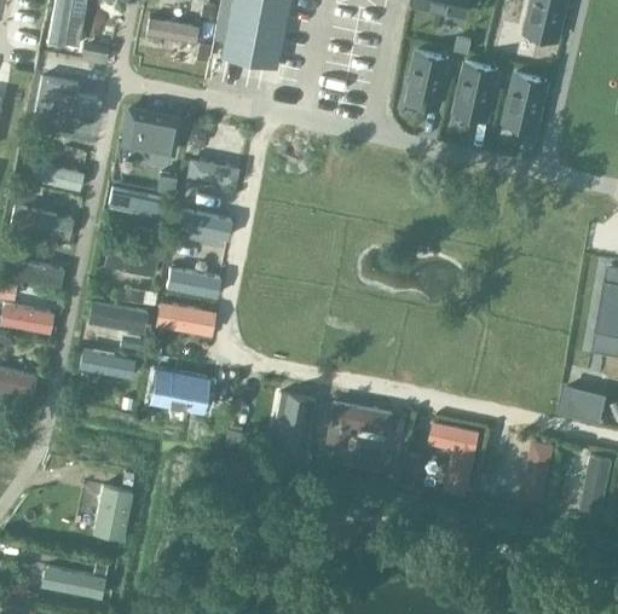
[(232,0),(221,61),(277,71),(290,0),(232,0)]
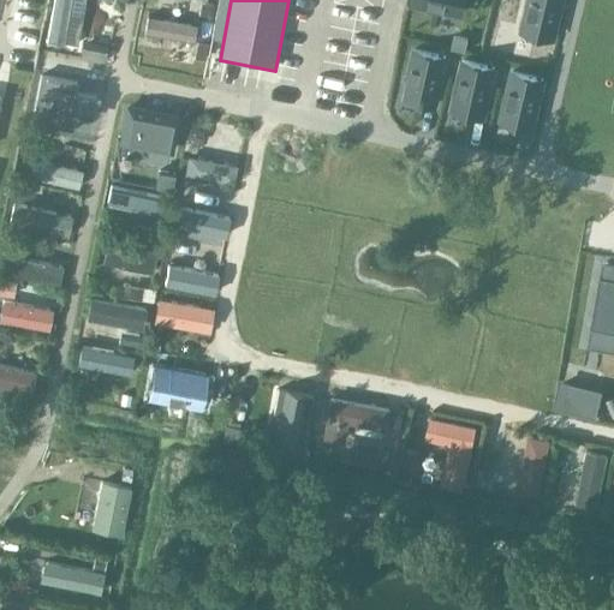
[(166,250),(158,293),(218,305),(228,249),(168,238),(166,250)]
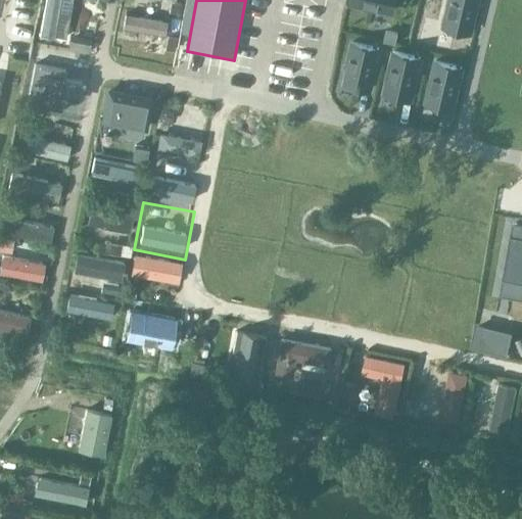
[(511,240),(505,275),(501,296),(521,299),(521,229),(516,228),(514,240),(511,240)]
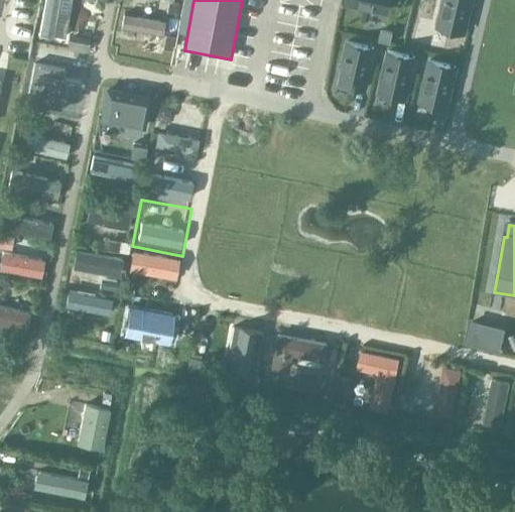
[(110,410),(87,406),(79,445),(103,451),(110,410)]
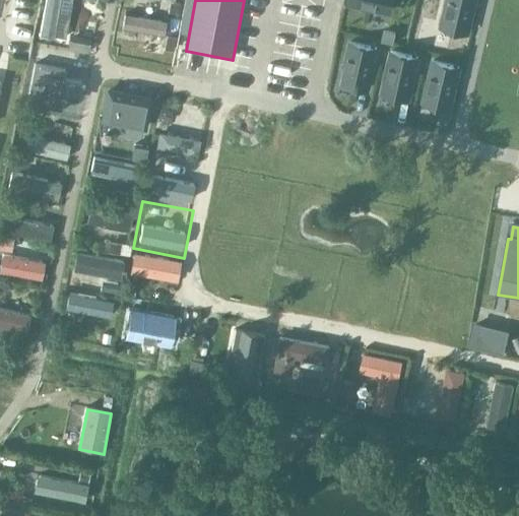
[(88,487),(38,477),(35,495),(84,504),(88,487)]
